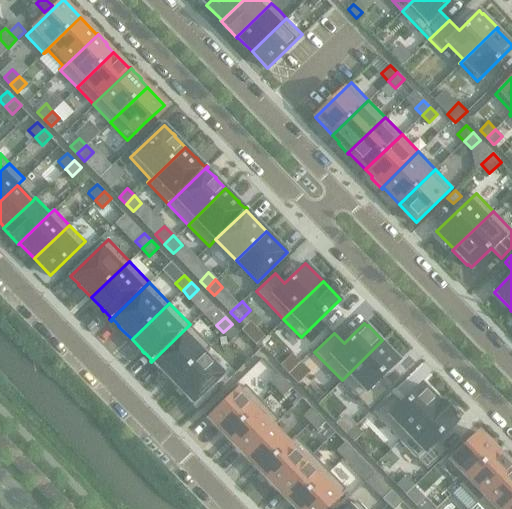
[(190,324),(151,362),(152,363),(153,361),(160,368),(159,368),(161,371),(162,370),(172,381),(210,345),(190,324)]
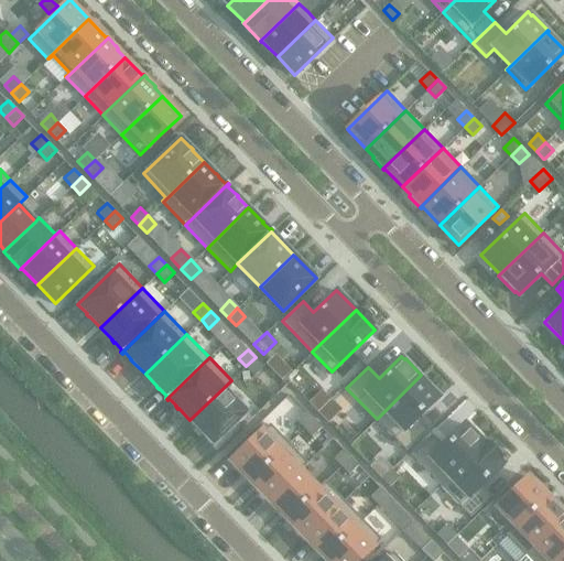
[(256,357),(246,366),(253,375),(263,365),(256,357)]
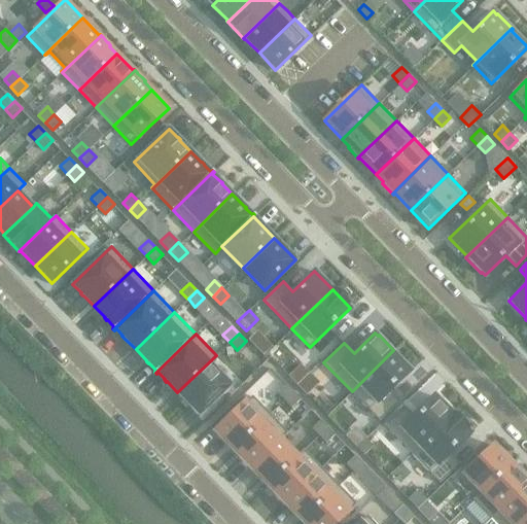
[(393,350),(352,391),(380,420),(399,400),(390,390),(411,370),(393,352),(394,351),(393,350)]
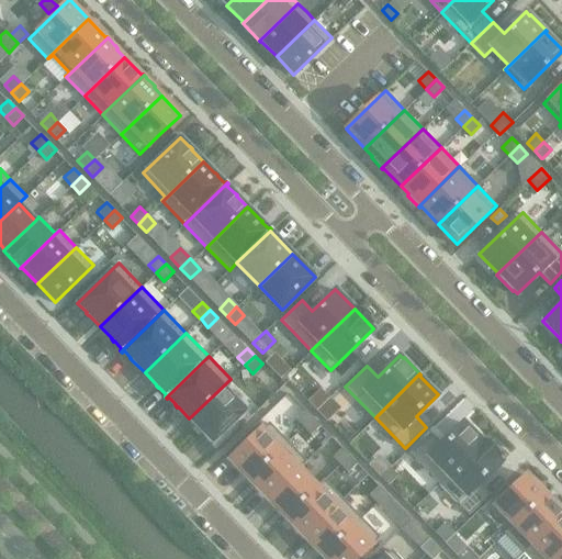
[(231,379),(189,418),(201,431),(200,432),(202,434),(203,433),(212,443),(246,411),(224,387),(232,380),(231,379)]
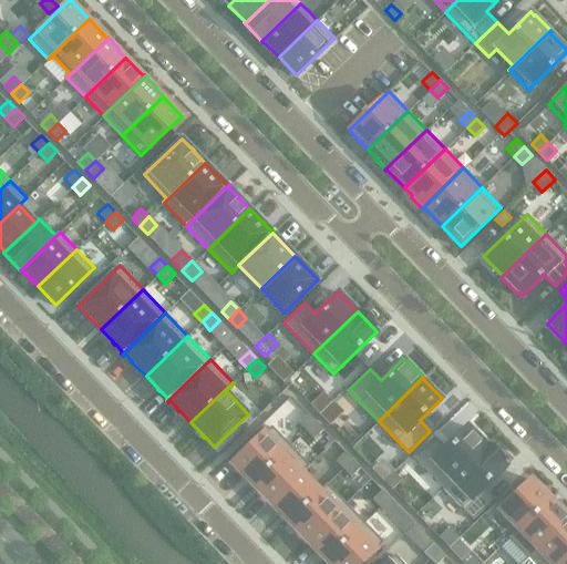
[(323,391),(310,403),(320,413),(332,400),(323,391)]
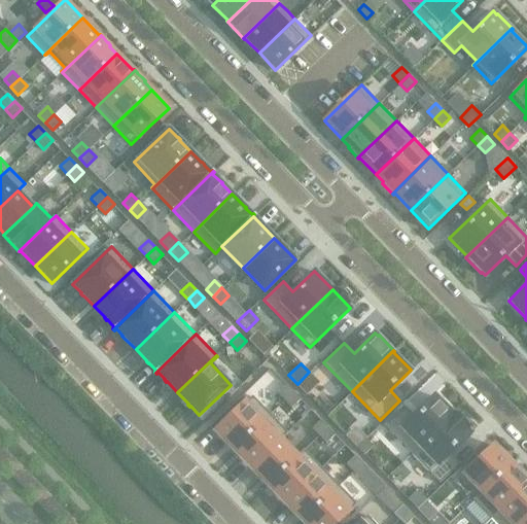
[(286,383),(277,391),(284,399),(293,390),(286,383)]
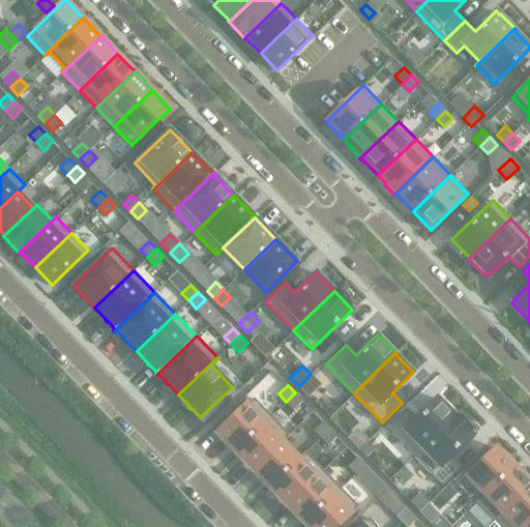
[(295,392),(286,402),(293,409),(302,401),(295,392)]
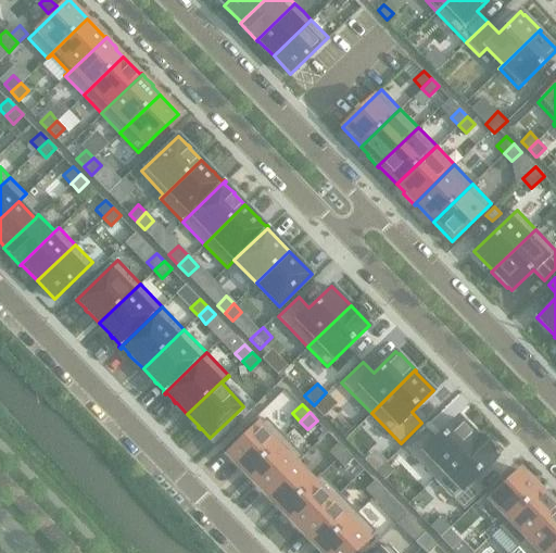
[(266,416),(226,455),(245,475),(285,436),(266,416)]
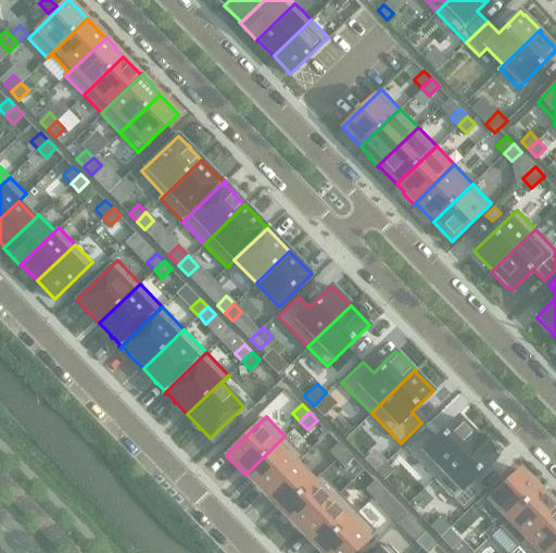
[(426,427),(405,448),(434,478),(478,437),(458,417),(437,438),(426,427)]
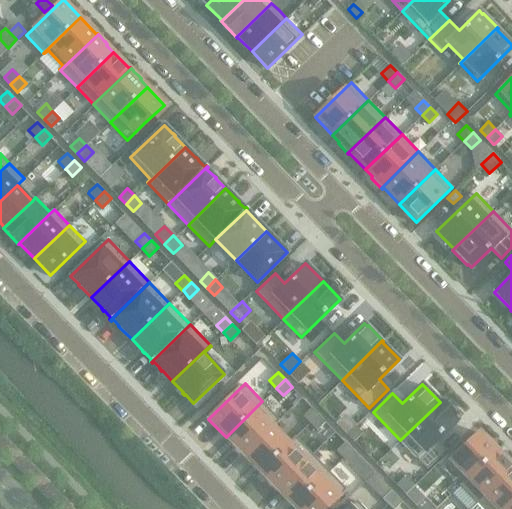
[(262,401),(226,437),(233,444),(231,445),(241,455),(279,419),(262,401)]
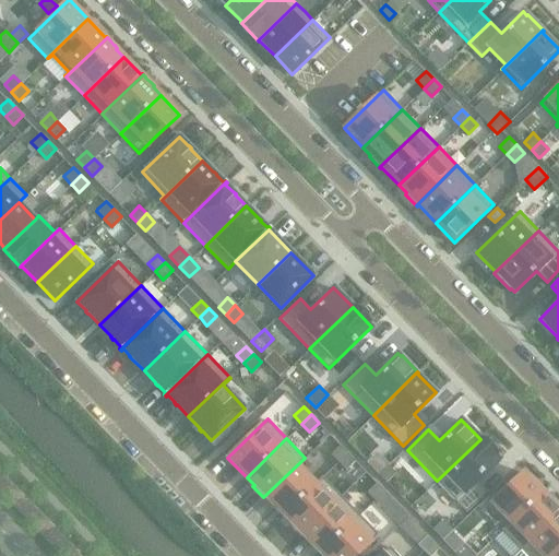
[(480,439),(437,481),(466,511),(488,491),(477,480),(499,459),(496,456),(497,456),(480,439)]
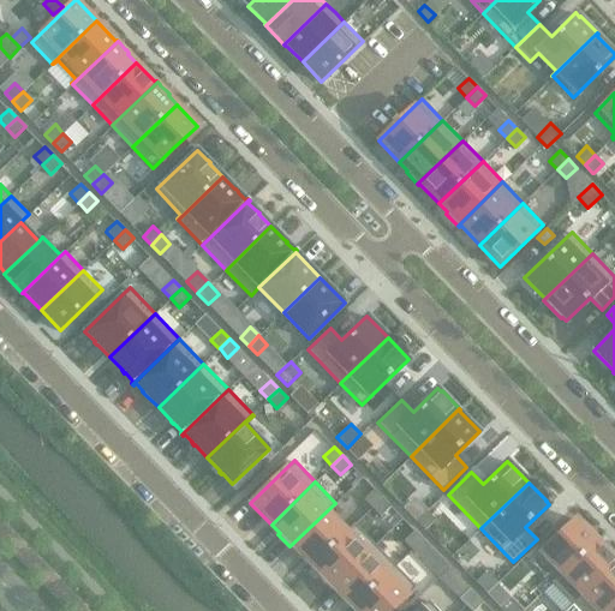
[(374,489),(364,498),(372,507),(382,497),(374,489)]
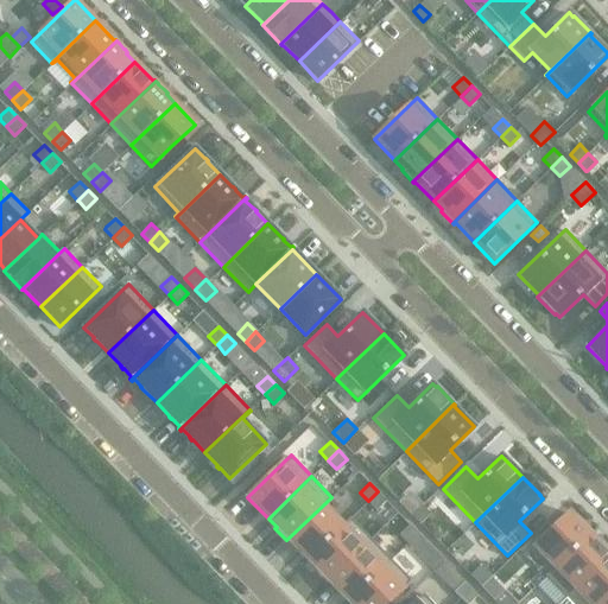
[(378,491),(368,501),(377,510),(387,500),(378,491)]
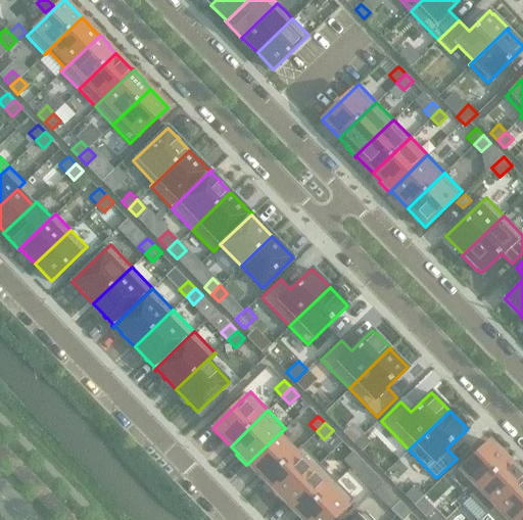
[(285,428),(246,465),(247,466),(248,465),(265,481),(302,445),(301,444),(294,452),(279,435),(286,428),(285,428)]
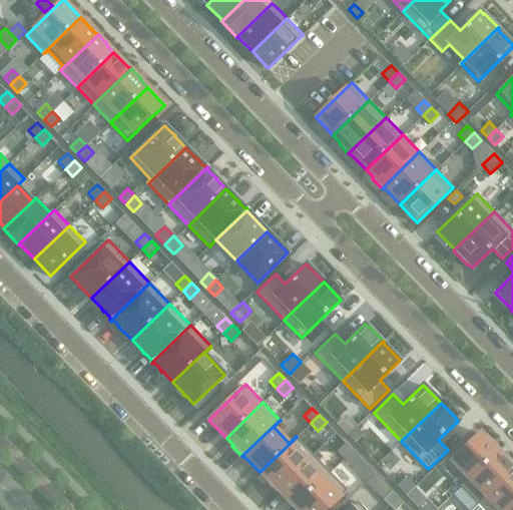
[(356,425),(348,434),(355,441),(364,433),(356,425)]
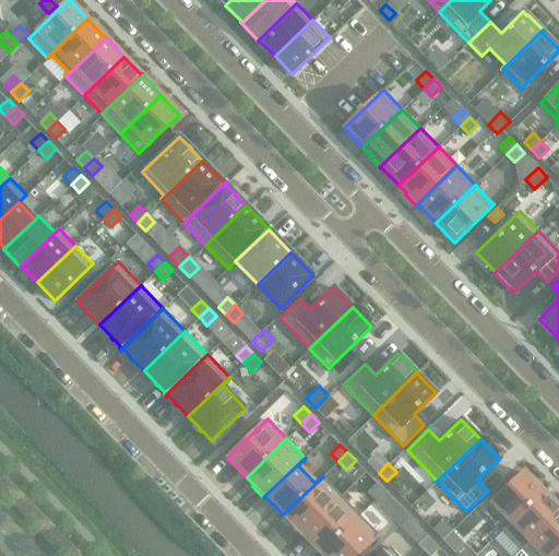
[(524,472),(491,503),(509,522),(502,529),(502,530),(543,492),(524,472)]
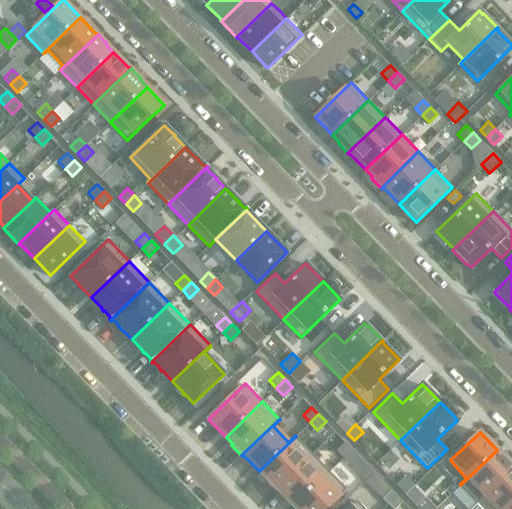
[(296,436),(259,471),(266,478),(264,480),(267,483),(274,490),(312,453),(296,436)]
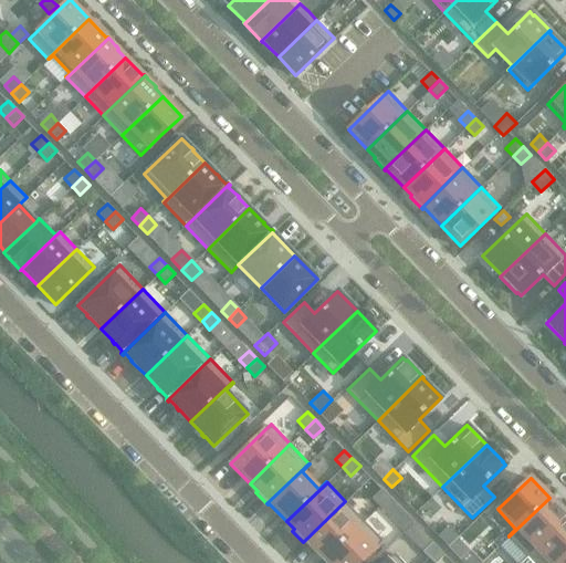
[(381,488),(371,497),(379,506),(389,496),(381,488)]
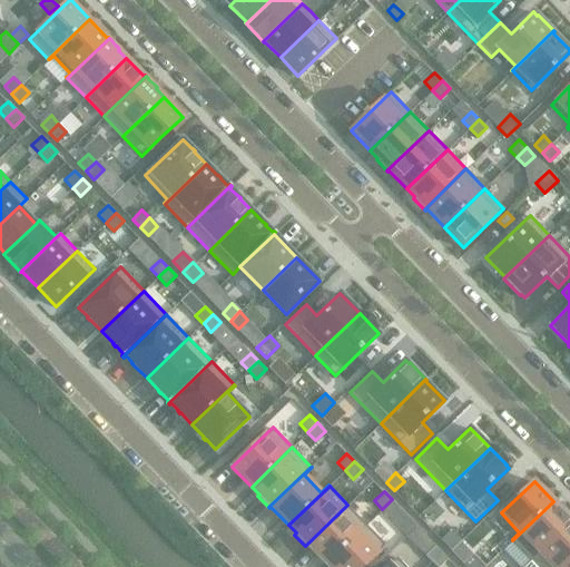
[(392,499),(382,509),(390,517),(400,508),(392,499)]
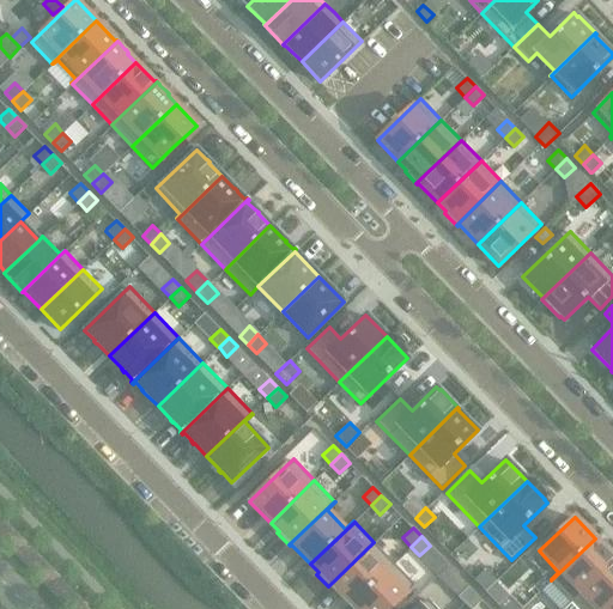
[(612,556),(595,539),(551,580),(570,600),(571,601),(612,560),(612,556)]
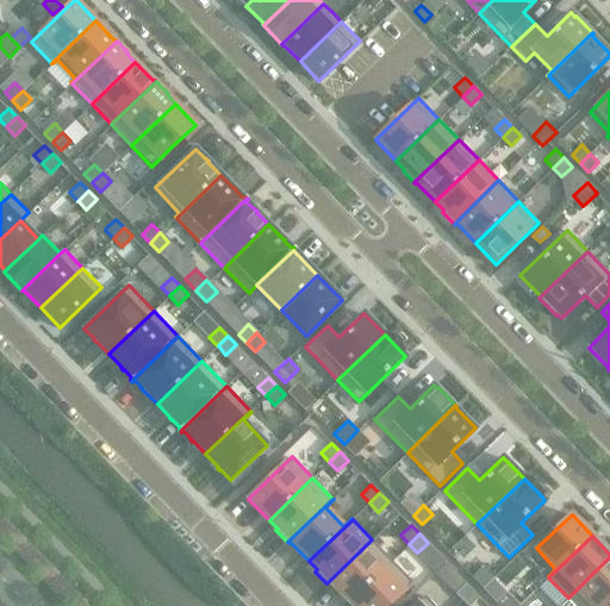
[(372,539),(327,583),(328,585),(330,582),(348,603),(392,560),(372,539)]
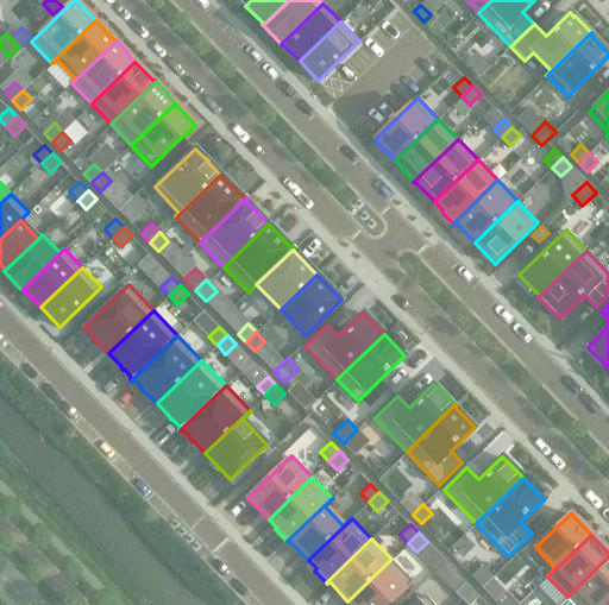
[(608,556),(567,597),(559,604),(600,604),(608,596),(608,556)]
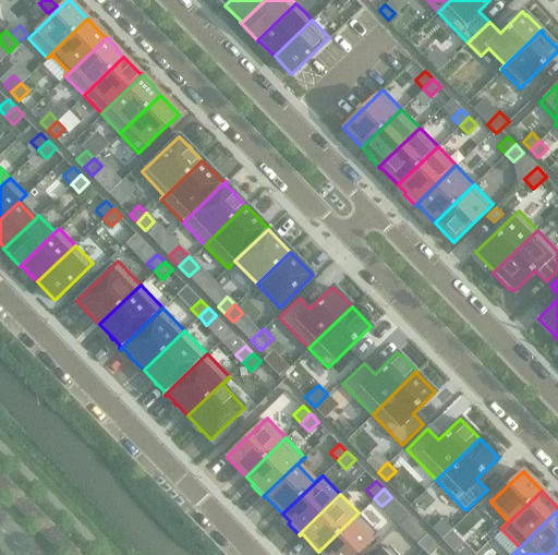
[(359,513),(318,552),(322,554),(353,554),(377,532),(359,513)]
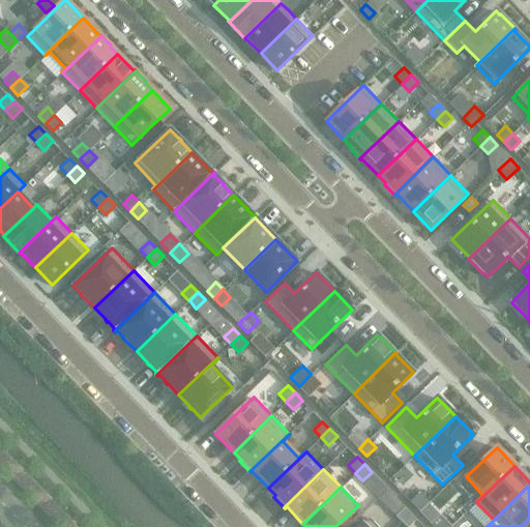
[(405,506),(396,516),(402,521),(411,513),(405,506)]
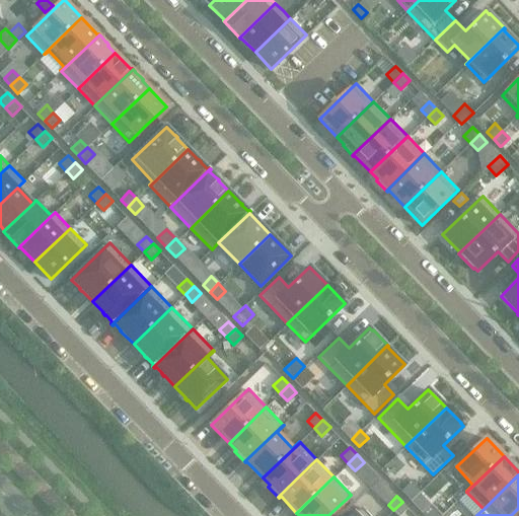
[(402,502),(393,510),(398,515),(408,508),(402,502)]
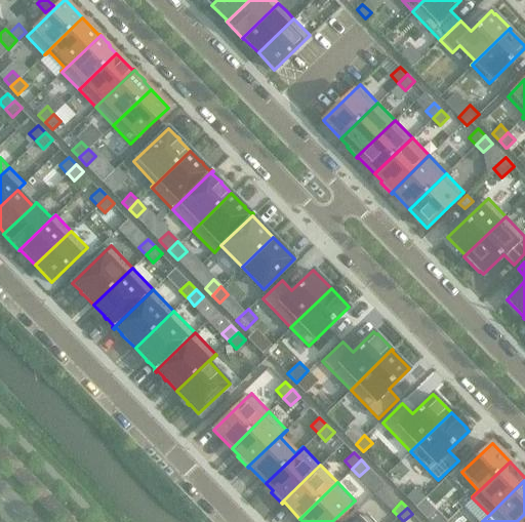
[(436,510),(427,518),(431,521),(446,521),(447,521),(436,510)]
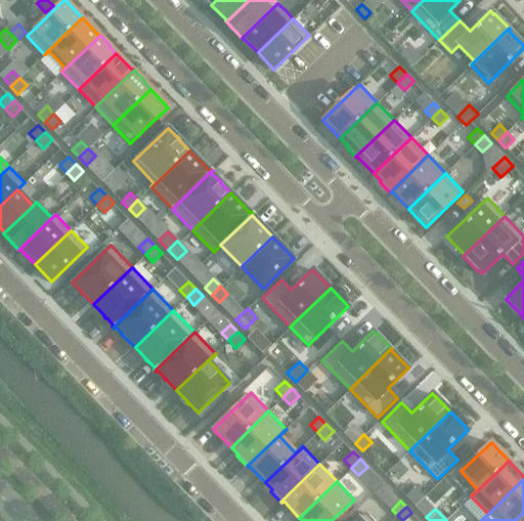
[(375,520),(365,511),(354,520),(375,520)]
